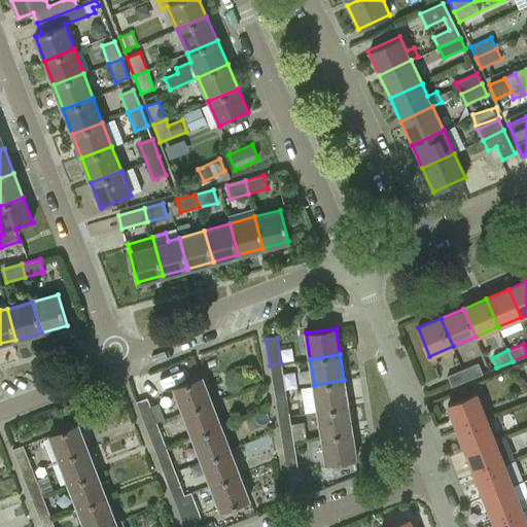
[(186,361),(177,365),(179,371),(188,367),(189,370),(198,366),(195,357),(186,360),(186,361)]
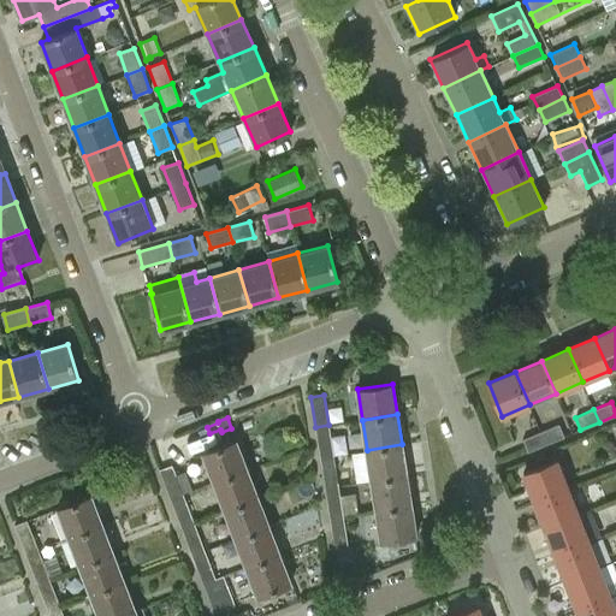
[(540,430),(546,444),(564,436),(558,422),(540,430)]
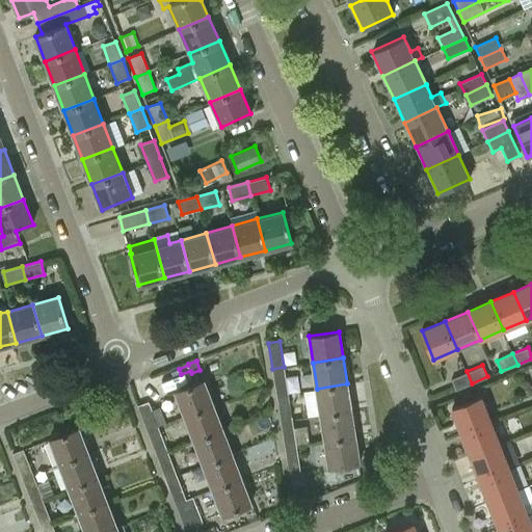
[(284,367),(272,369),(276,395),(288,393),(284,367)]
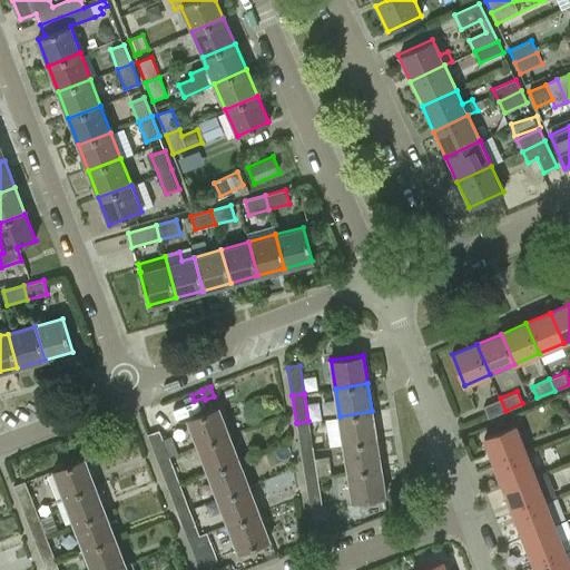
[(489,418),(505,411),(500,397),(483,405),(489,418)]
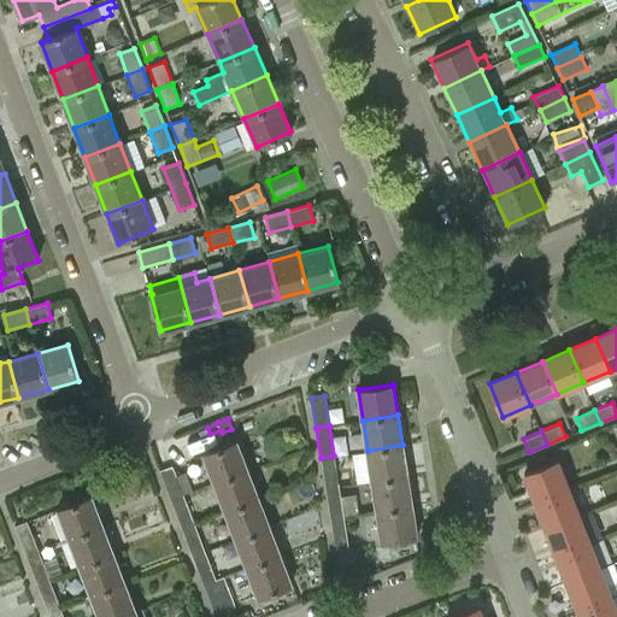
[(215,483),(247,470),(235,441),(204,453),(215,483)]
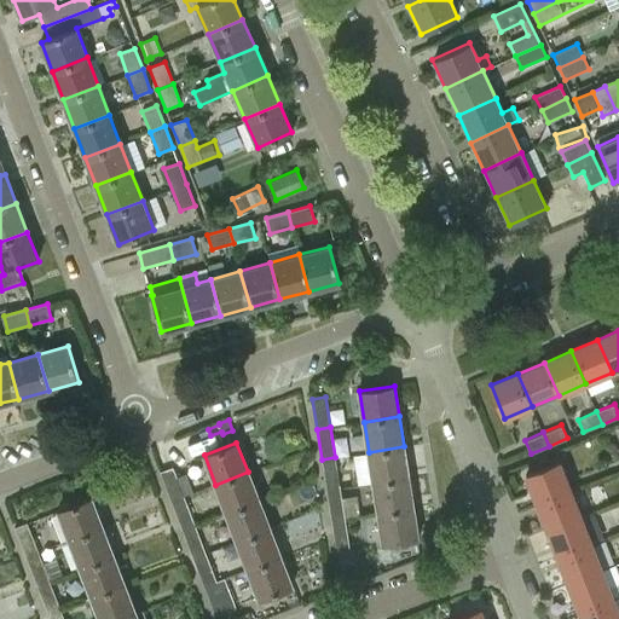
[(369,452),(374,482),(409,476),(404,446),(369,452)]
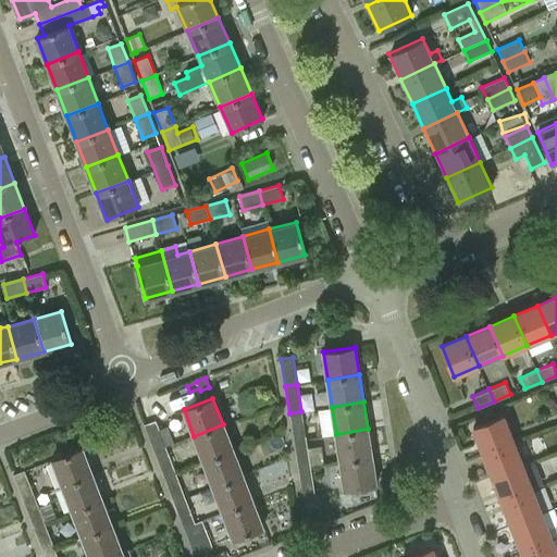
[(289,413),(294,441),(306,438),(301,411),(289,413)]
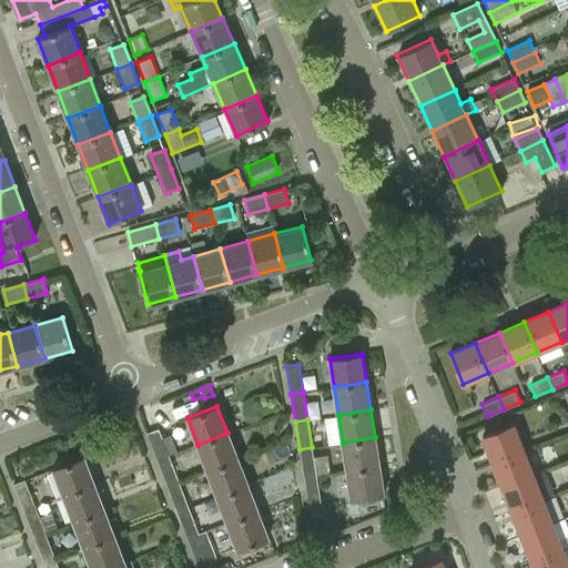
[(493,462),(524,449),(514,425),(484,437),(493,462)]
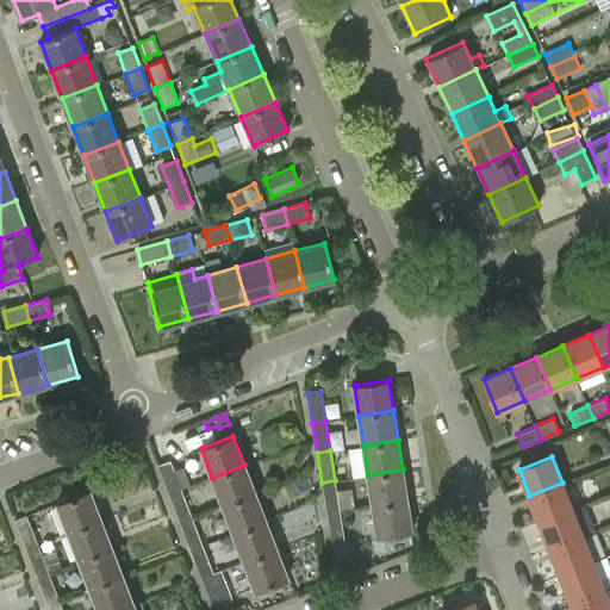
[(169,495),(182,489),(191,486),(184,467),(174,470),(170,460),(157,465),(169,495)]
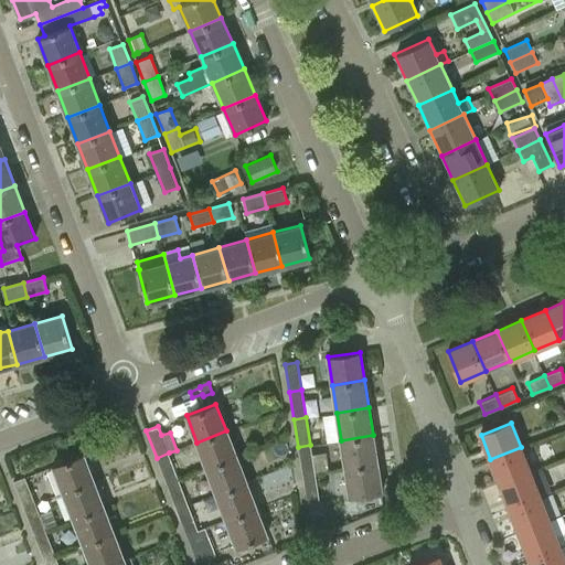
[(196,443),(206,468),(236,457),(226,430),(196,443)]
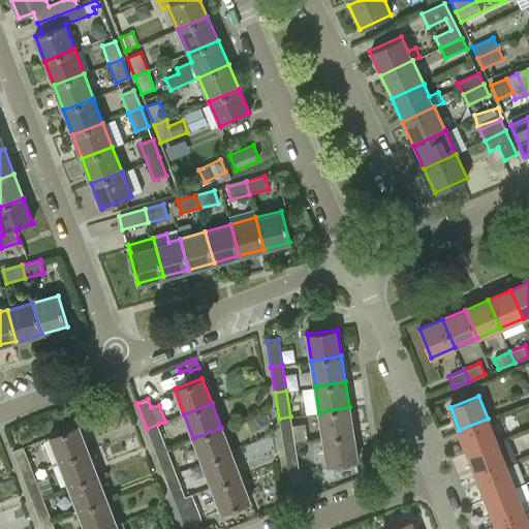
[(319,412),(322,437),(352,433),(349,407),(319,412)]
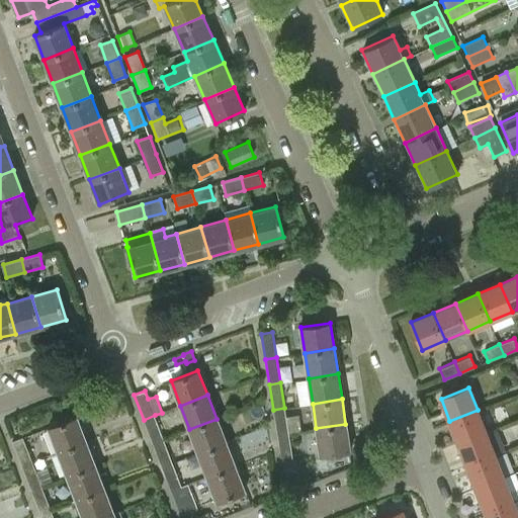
[(284,408),(273,410),(277,435),(288,433),(284,408)]
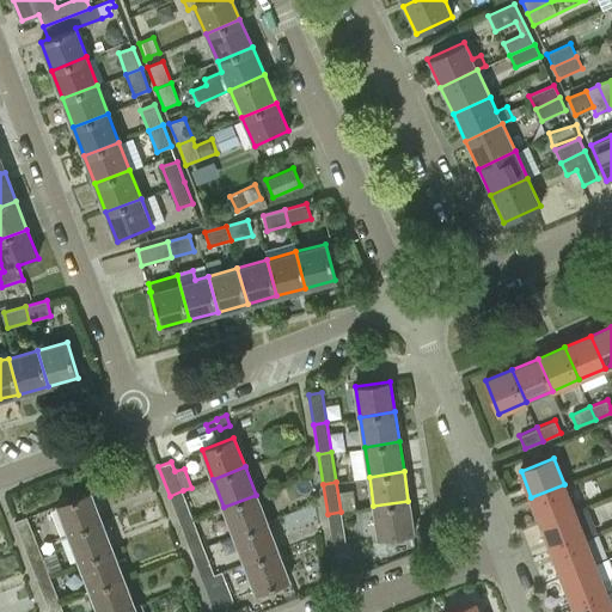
[(531,497),(542,524),(574,510),(564,484),(531,497)]
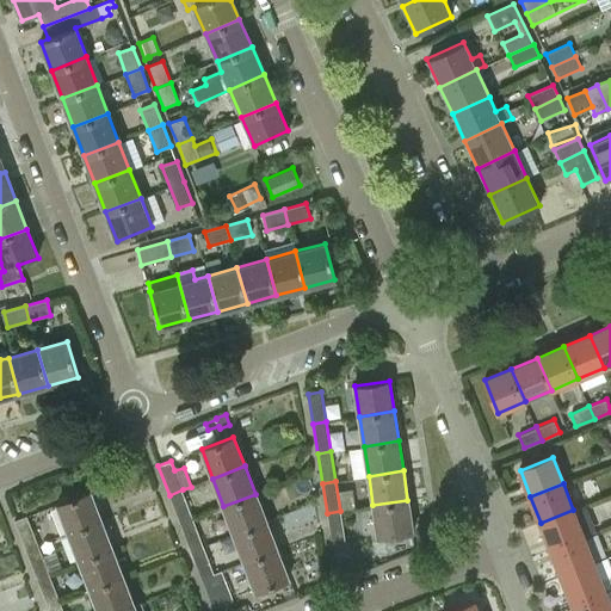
[(183,489),(170,495),(180,523),(192,518),(183,489)]
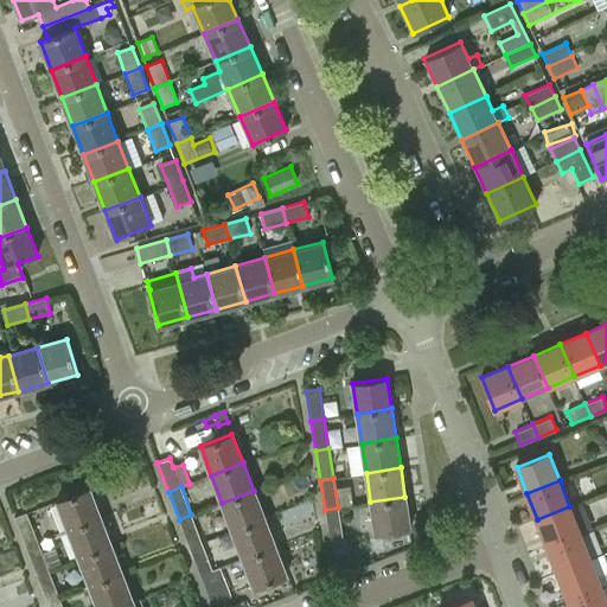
[(69,530),(100,518),(89,489),(57,500),(69,530)]
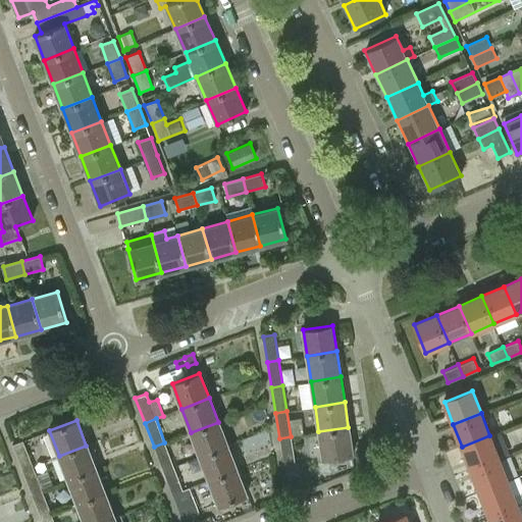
[(191,432),(200,457),(226,446),(218,422),(191,432)]
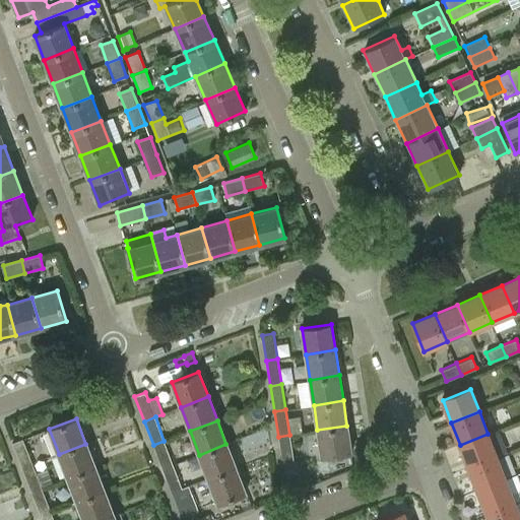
[(350,452),(346,426),(317,430),(321,456),(350,452)]
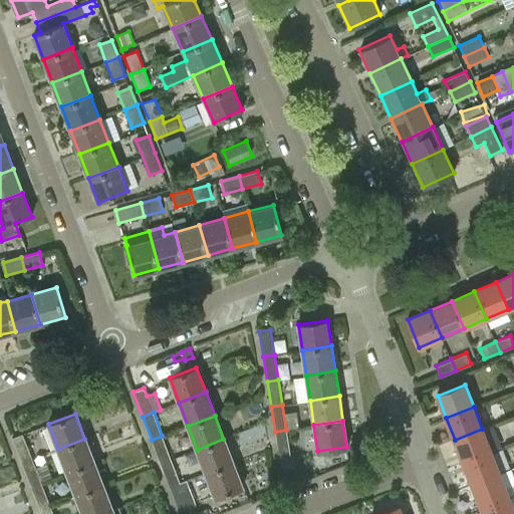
[(463,462),(491,451),(482,429),(455,440),(463,462)]
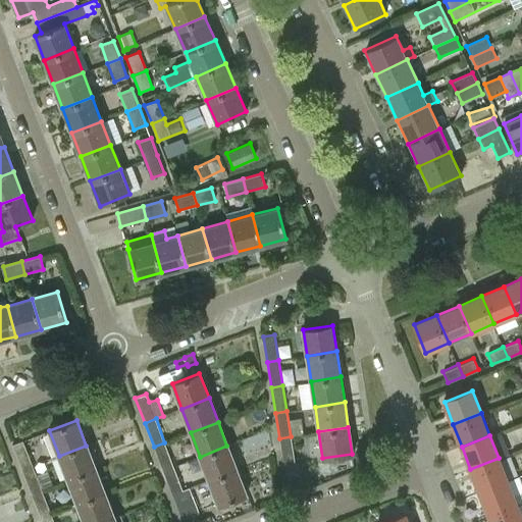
[(295,463),(291,436),(279,438),(283,465),(295,463)]
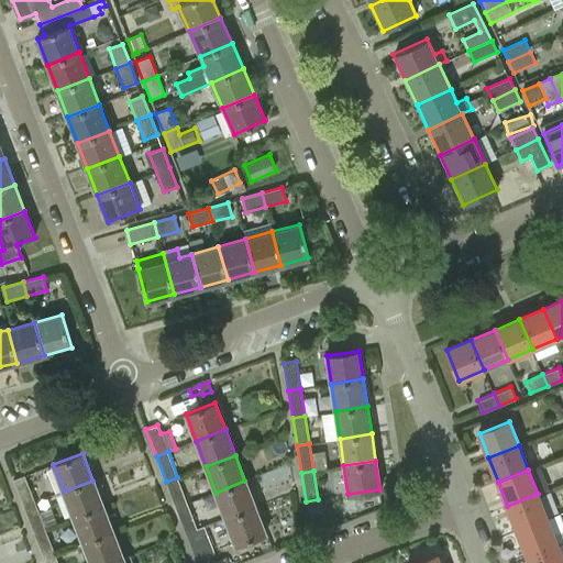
[(13,479),(23,507),(35,503),(25,475),(13,479)]
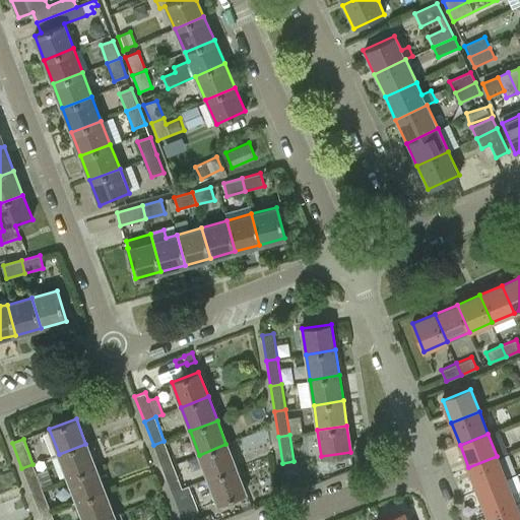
[(153,445),(163,468),(173,464),(164,441),(153,445)]
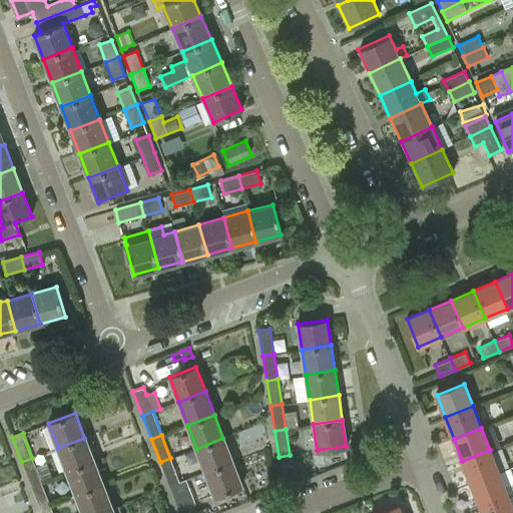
[(58,448),(67,471),(93,461),(84,438),(58,448)]
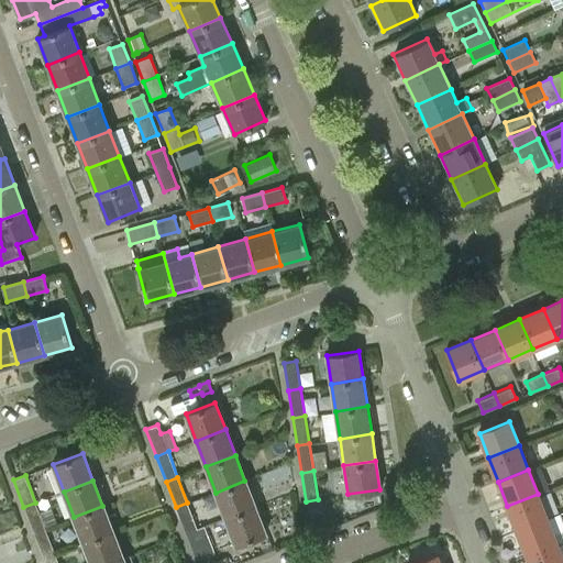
[(216,493),(225,518),(254,507),(244,481),(216,493)]
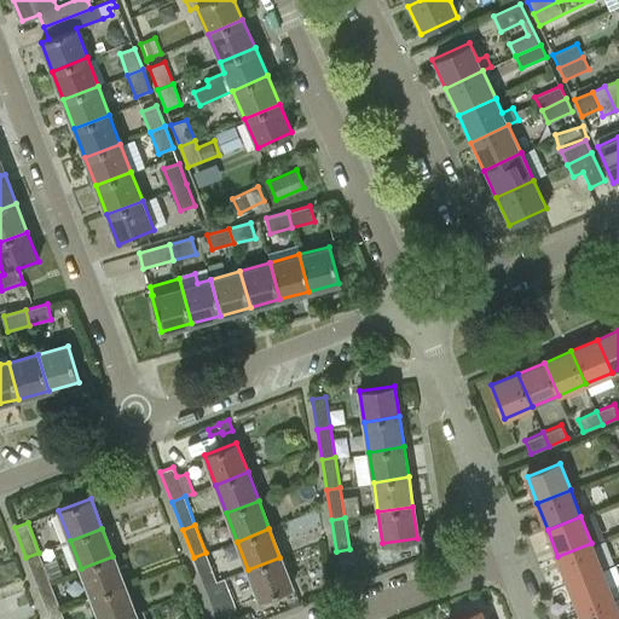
[(559,556),(568,583),(602,570),(591,543),(559,556)]
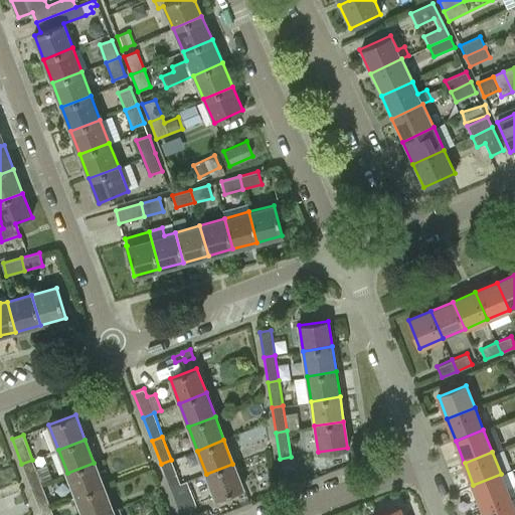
[(32,460),(21,464),(30,487),(41,483),(32,460)]
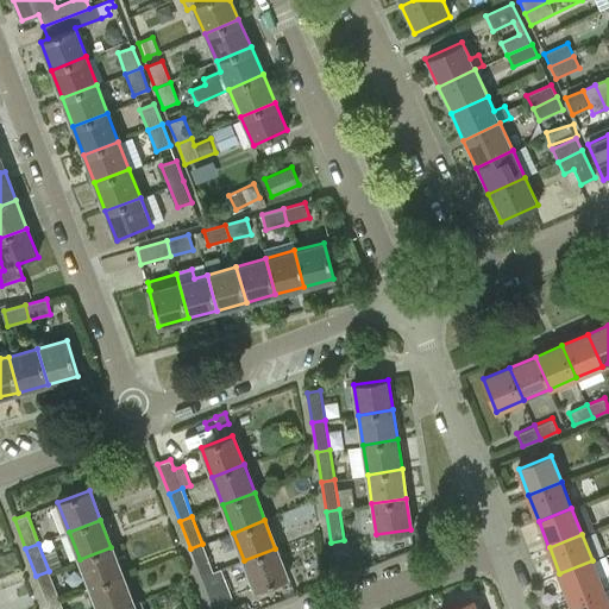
[(202,544),(190,548),(200,577),(221,569),(219,563),(211,566),(202,544)]
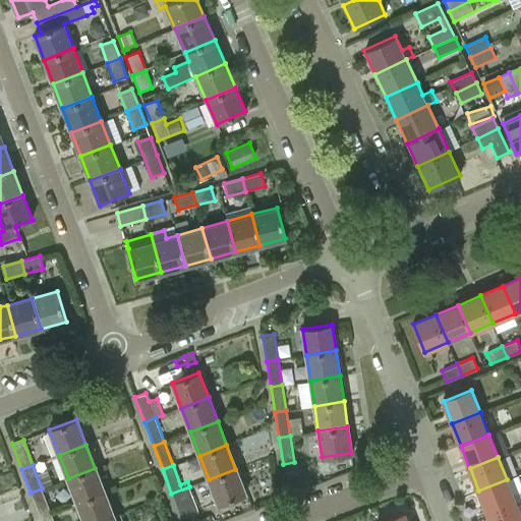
[(68,478),(77,503),(104,493),(95,468),(68,478)]
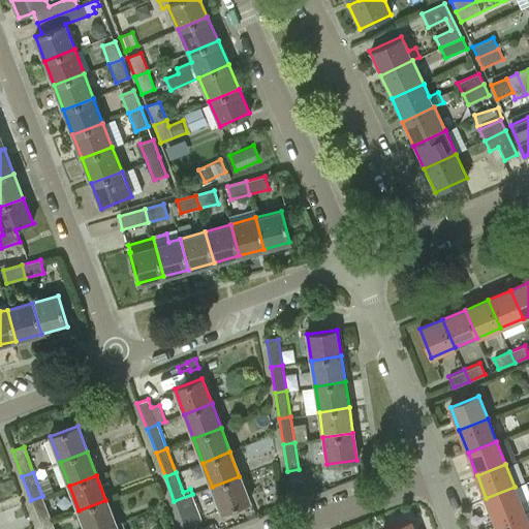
[(249,501),(239,476),(212,487),(221,511),(249,501)]
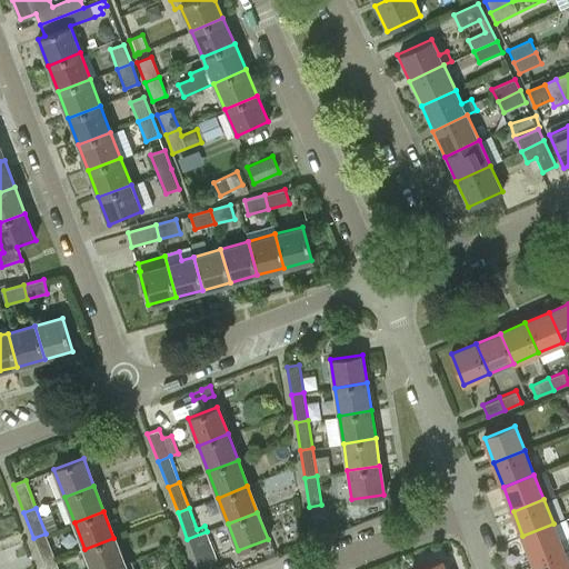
[(522,536),(532,560),(562,549),(553,523),(522,536)]
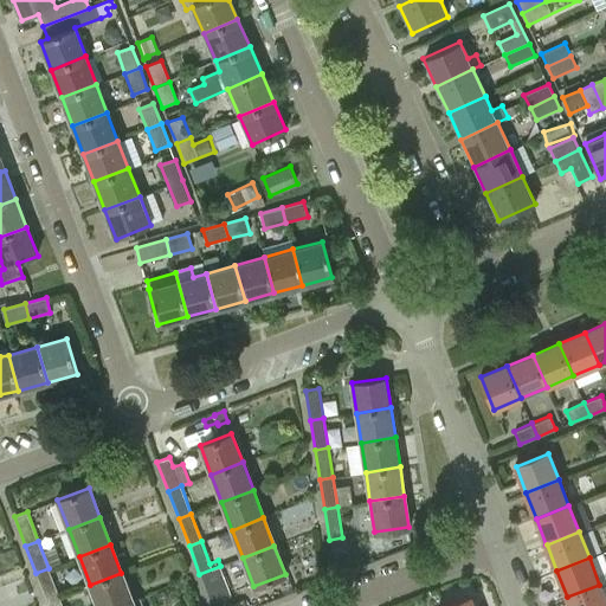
[(220,566),(199,574),(211,603),(231,595),(220,566)]
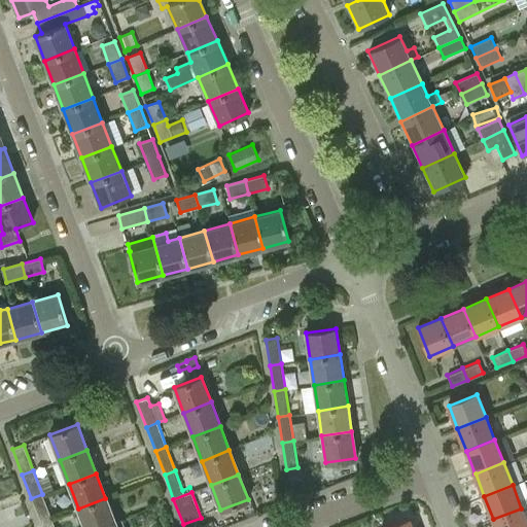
[(31,498),(40,523),(51,519),(42,494),(31,498)]
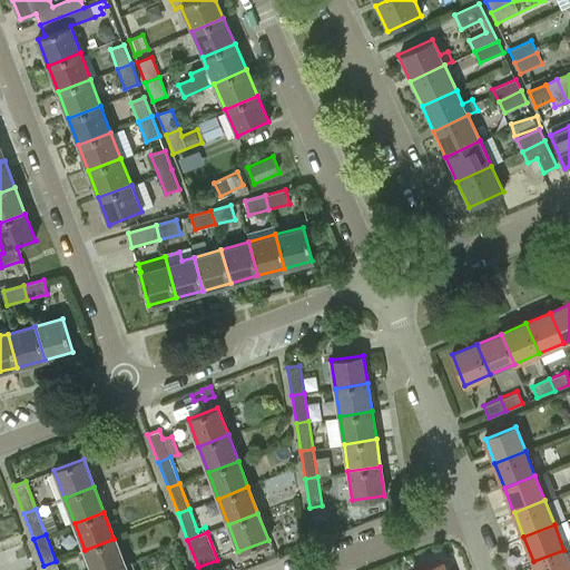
[(85,550),(91,569),(109,569),(124,564),(114,539),(85,550)]
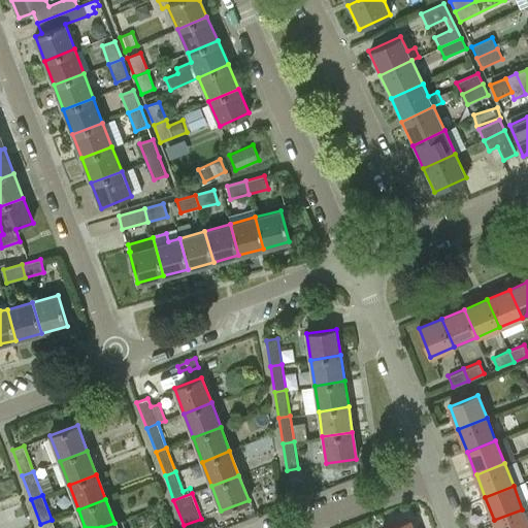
[(527,527),(527,523),(522,509),(494,520),(496,527),(527,527)]
